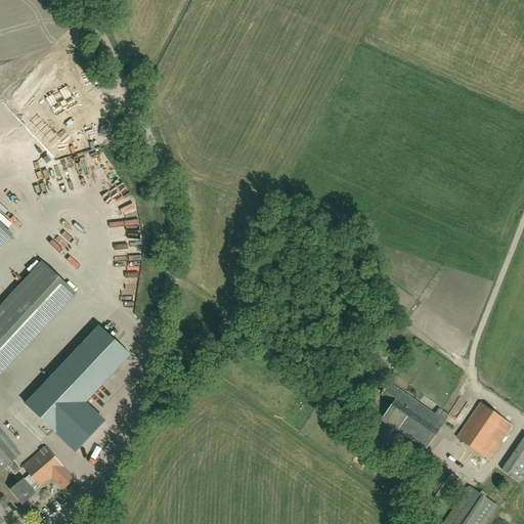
[(53,94),(45,99),(55,118),(79,104),(68,86),(58,91),(59,92),(54,95),(53,94)]
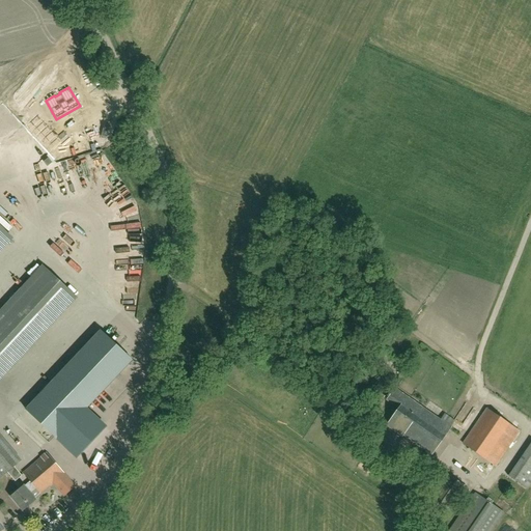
[(99,206),(99,196),(88,196),(88,206),(99,206)]
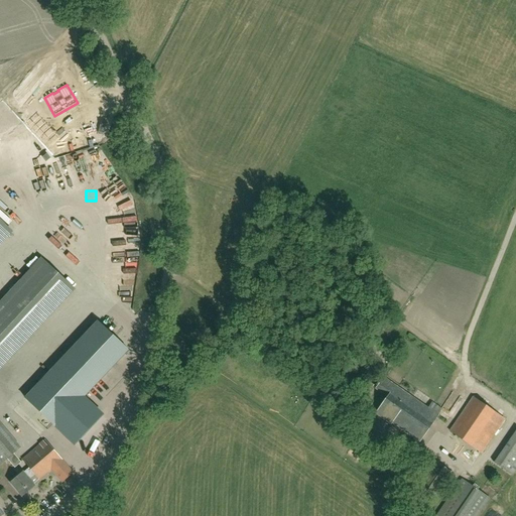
[(0,364),(75,285),(40,254),(13,282),(5,282),(13,267),(13,264),(0,263),(0,241),(13,228),(0,216),(0,364)]
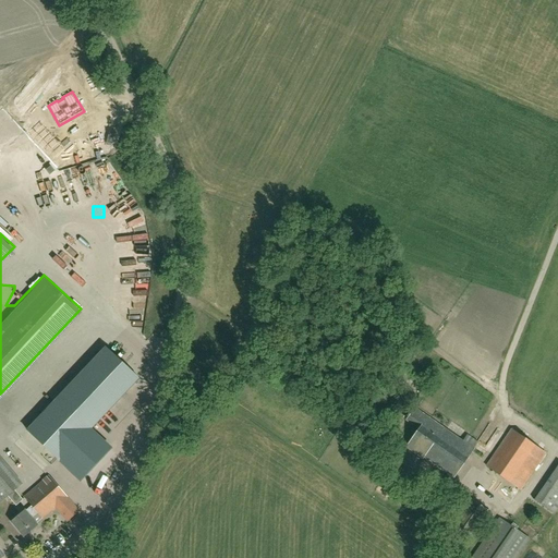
[(91,429),(138,378),(122,363),(122,364),(106,349),(27,431),(55,456),(53,457),(81,482),(111,449),(91,429)]
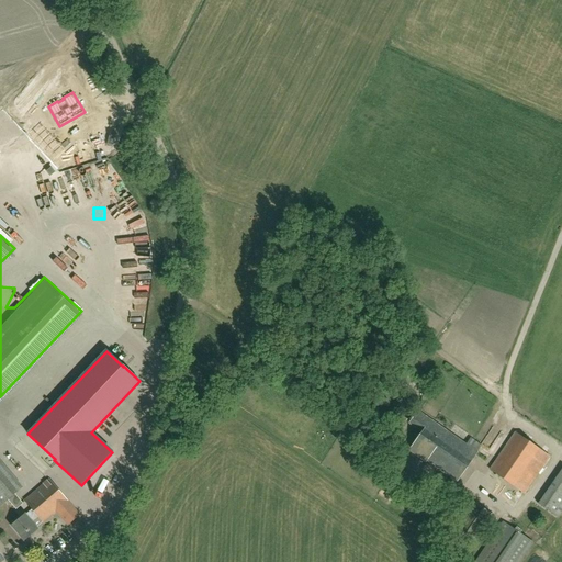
[(470,438),(467,445),(417,411),(409,423),(423,433),(409,450),(426,462),(428,460),(458,481),(482,446),(470,438)]
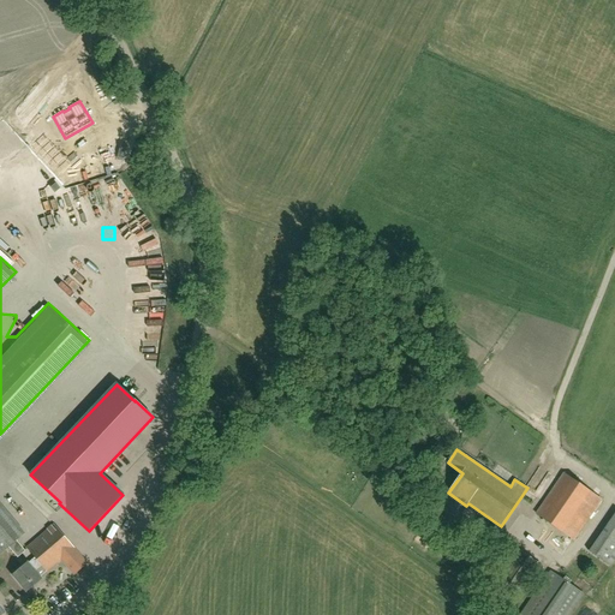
[(574,541),(602,500),(565,473),(537,514),(574,541)]
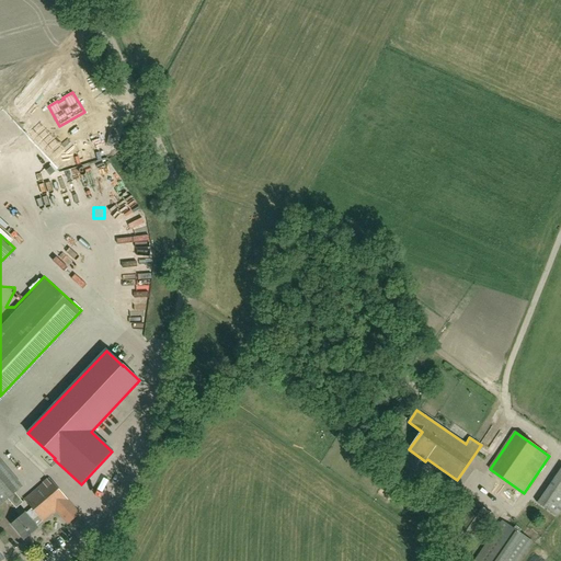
[(0,457),(0,500),(22,481),(0,457)]
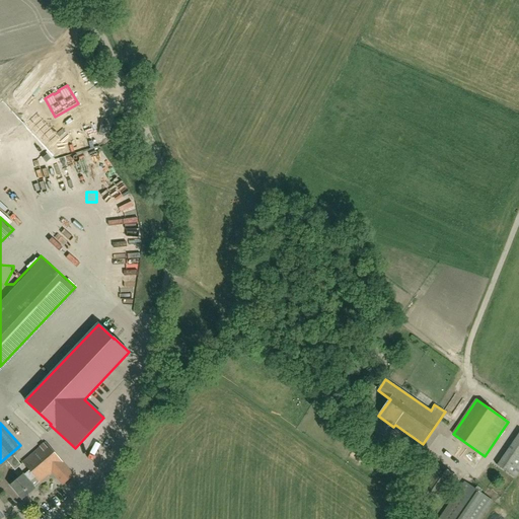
[(515,477),(518,470),(518,434),(498,465),(515,477)]
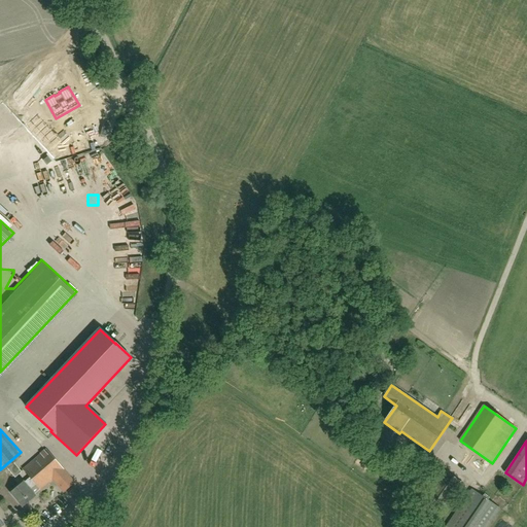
[(74,483),(63,470),(64,469),(46,450),(24,469),(31,478),(25,483),(24,483),(11,493),(23,506),(36,496),(30,490),(37,485),(41,489),(53,479),(64,492),(74,483)]
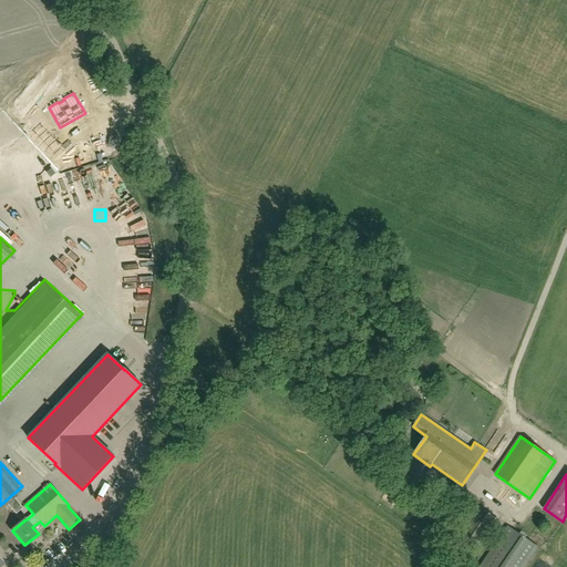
[(508,527),(481,566),(524,566),(537,547),(508,527)]
